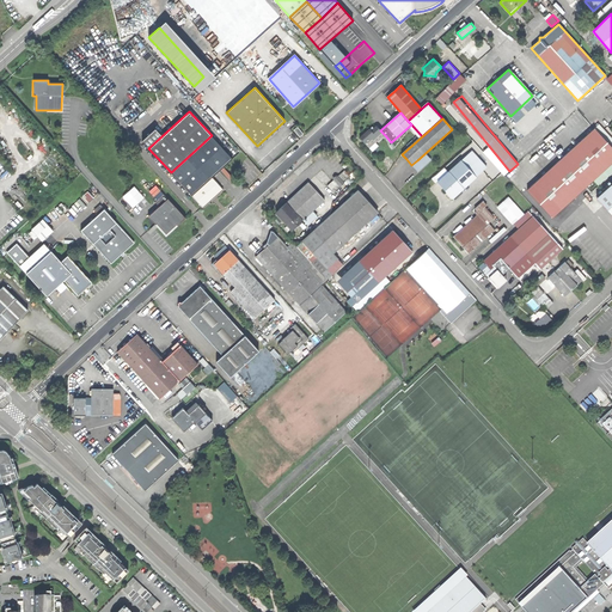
[(611,139),(598,123),(593,128),(611,148),(611,139)]
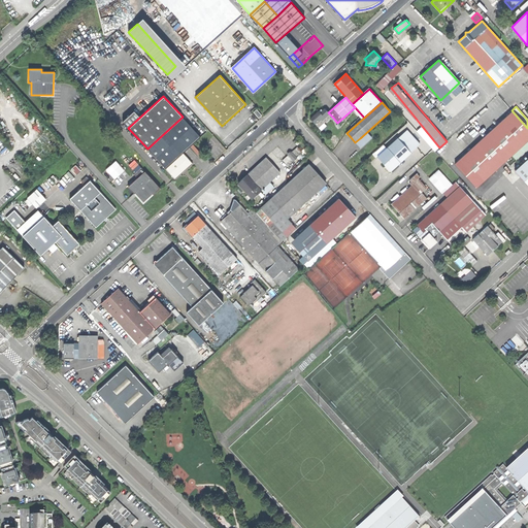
[(324,123),(332,117),(328,112),(325,109),(320,113),(319,111),(310,119),(314,123),(316,122),(319,126),(323,122),(324,123)]
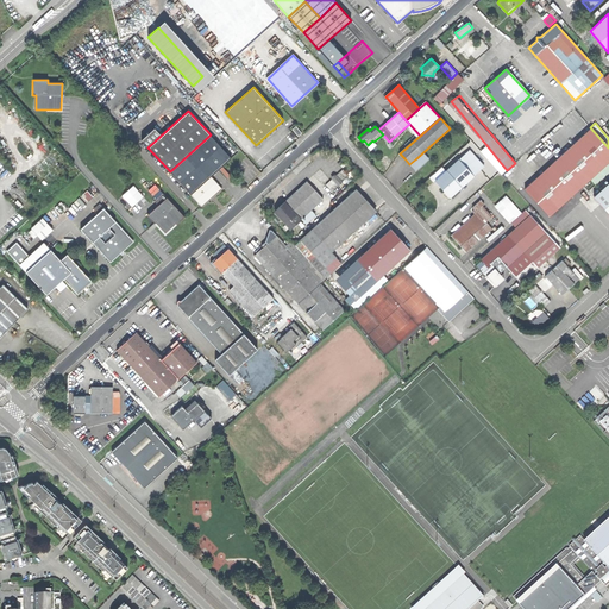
[(140,139),(148,148),(161,136),(154,127),(140,139)]
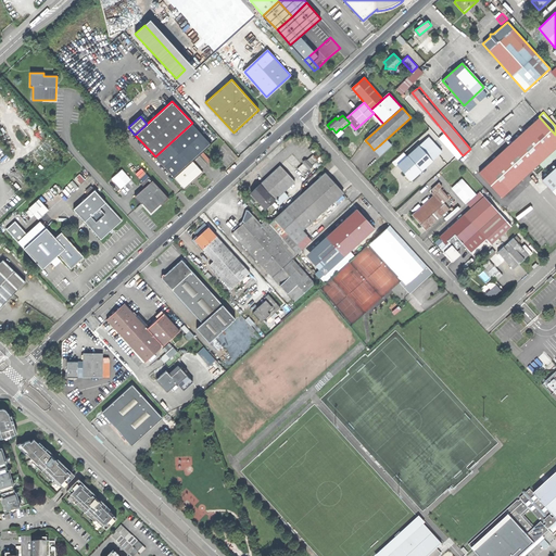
[(478,172),(502,197),(555,147),(555,135),(539,116),(478,172)]
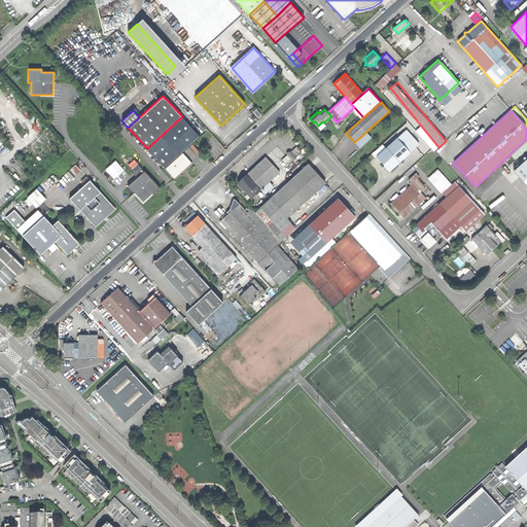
[(183,152),(201,137),(182,116),(147,148),(175,179),(183,172),(192,164),(183,152)]
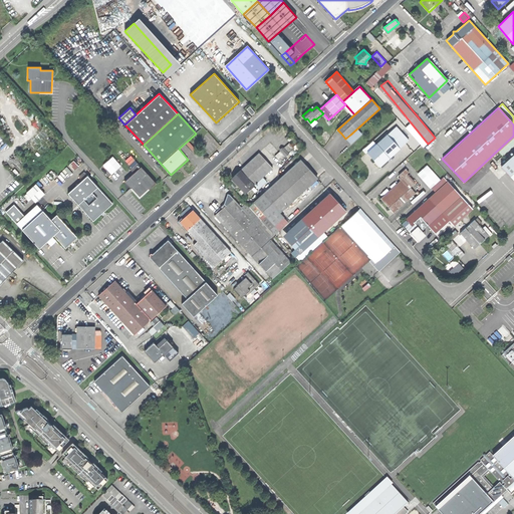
[(397,126),(388,136),(400,150),(410,141),(397,126)]
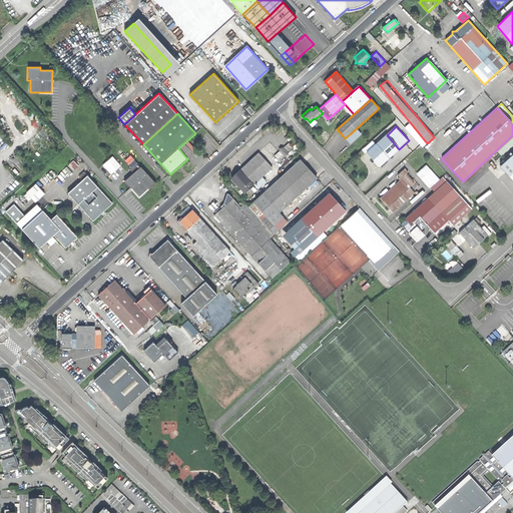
[(354,138),(350,134),(345,138),(349,142),(354,138)]
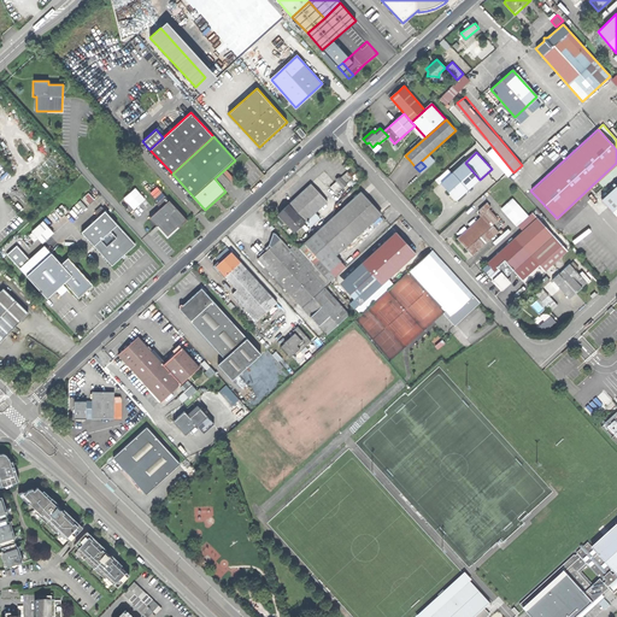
[(448,192),(457,200),(480,180),(465,163),(441,183),(448,192)]
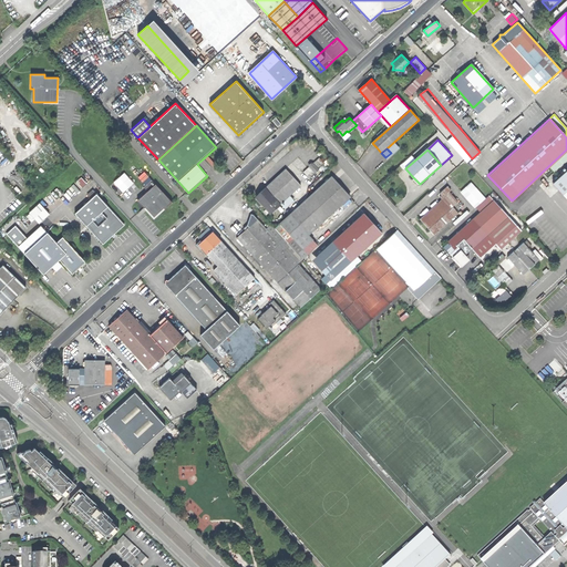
[(319,157),(313,163),(319,169),(325,164),(319,157)]
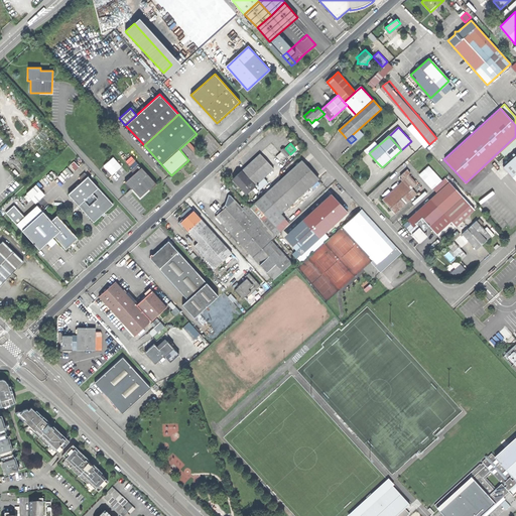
[(285,148),(281,151),(287,157),(290,154),(285,148)]
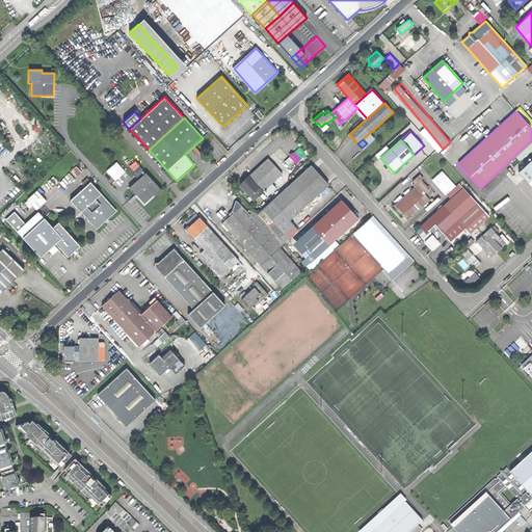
[(290,156),(285,161),(290,166),(296,162),(290,156)]
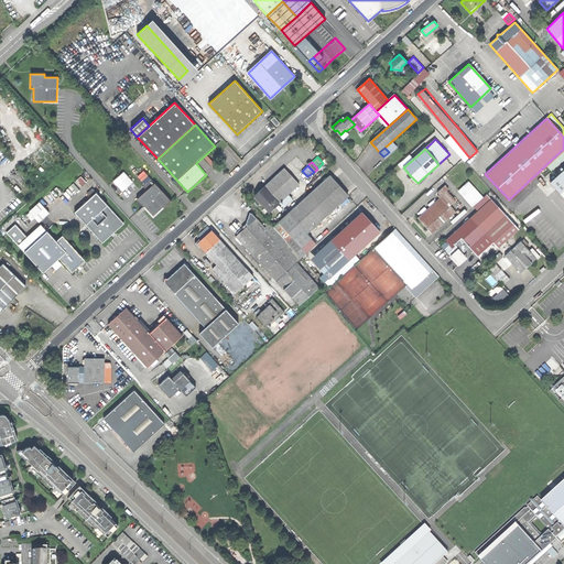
[(263,187),(279,204),(279,203),(288,195),(300,184),(284,167),(273,177),(263,187)]
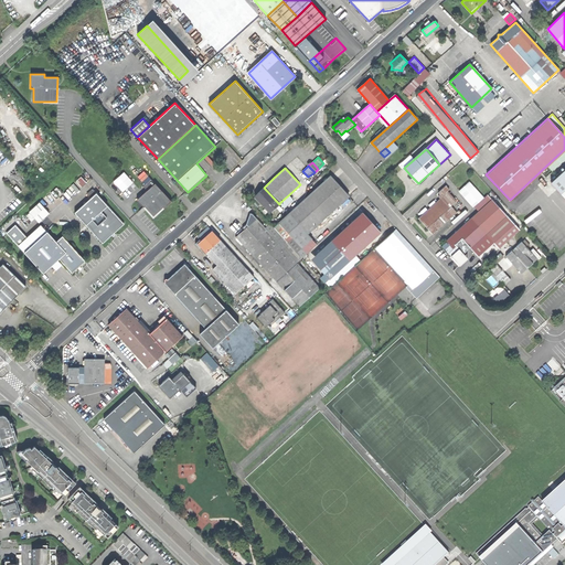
[(564,169),(544,188),(551,194),(556,190),(563,184),(564,187),(564,169)]
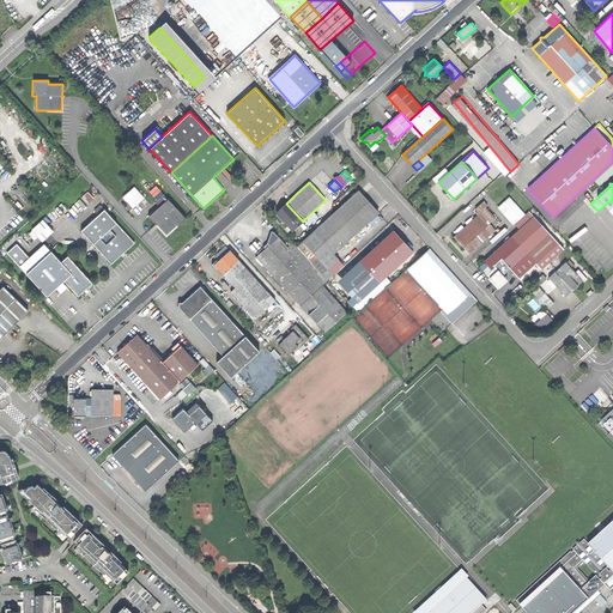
[(133,207),(145,198),(135,186),(123,195),(133,207)]
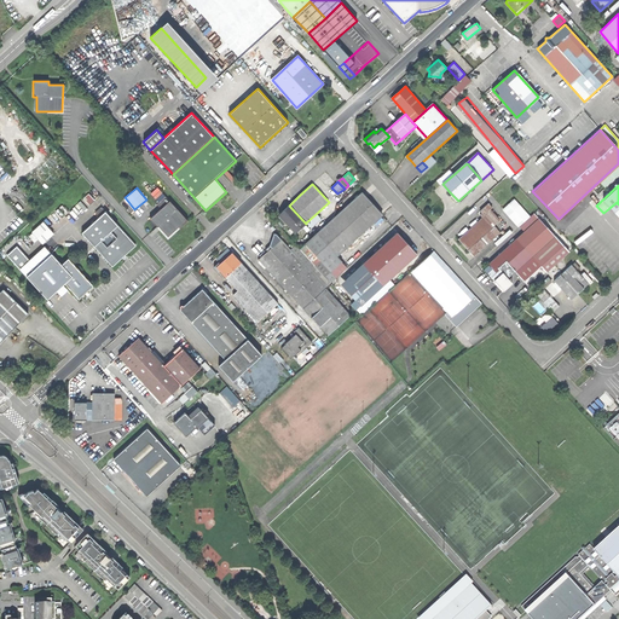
[(372,204),(362,194),(356,198),(351,203),(317,235),(336,256),(348,247),(382,215),(372,204)]
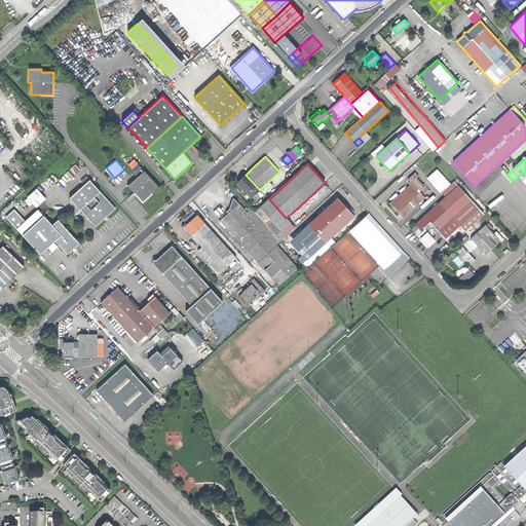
[(151,193),(158,187),(141,166),(134,174),(137,178),(128,185),(143,201),(151,193)]
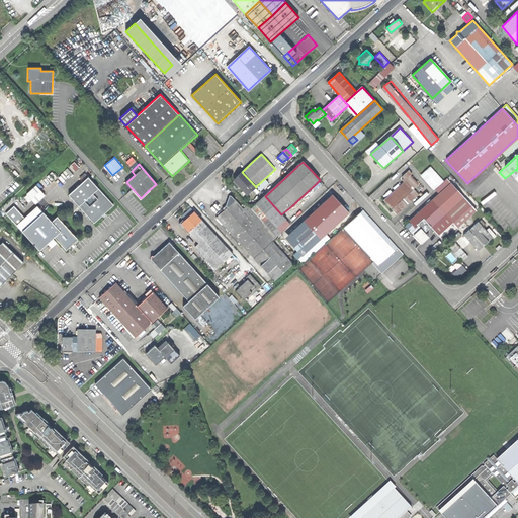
[(390,206),(394,210),(396,209),(399,212),(400,210),(401,211),(403,209),(402,209),(418,194),(413,188),(419,183),(411,175),(412,173),(409,170),(402,176),(406,180),(383,200),(390,206)]
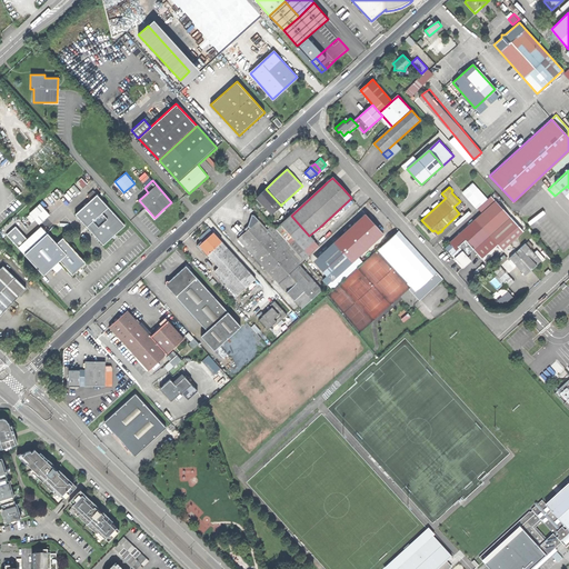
[(271,215),(281,206),(266,189),(256,198),(271,215)]
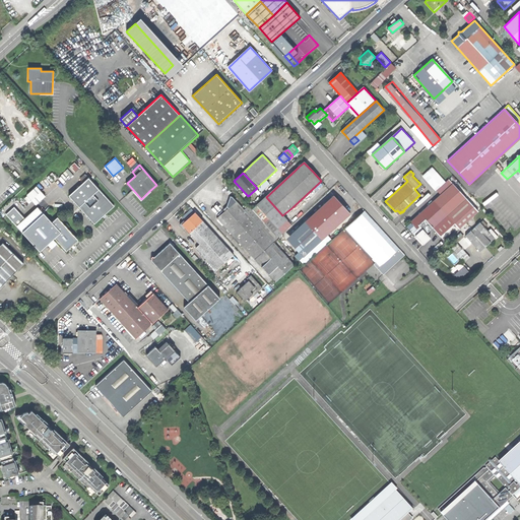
[(115,206),(88,178),(68,196),(94,224),(101,218),(100,218),(102,215),(104,217),(105,216),(107,215),(105,213),(107,211),(108,212),(115,206)]
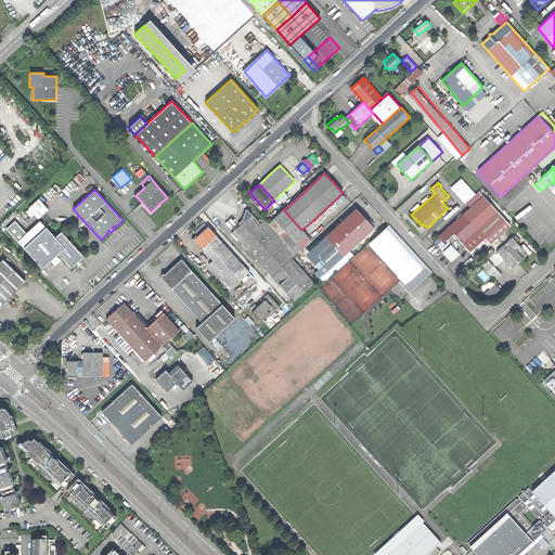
[(287,196),(283,192),(274,199),(279,204),(287,196)]
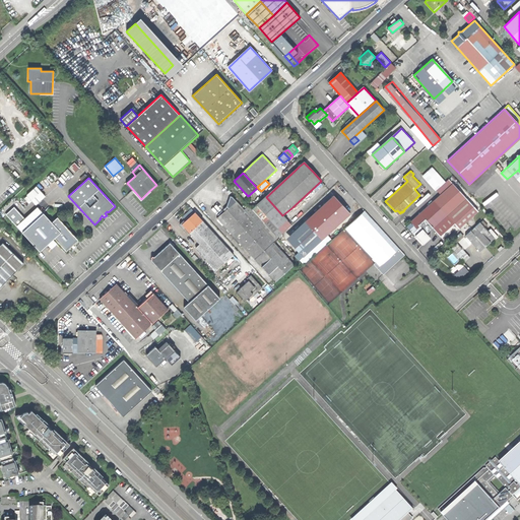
[(466,197),(453,183),(434,200),(447,214),(466,197)]
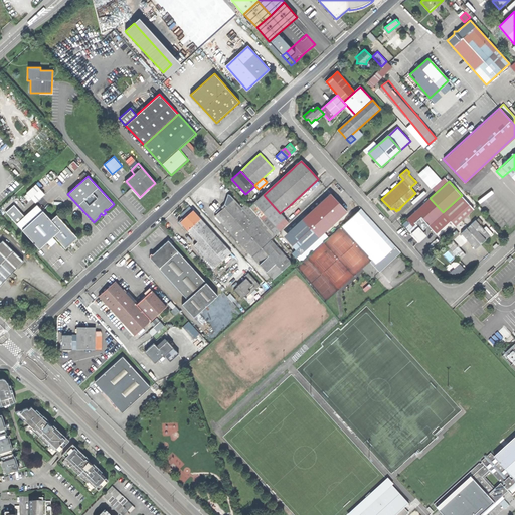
[(26,193),(35,203),(44,194),(36,185),(26,193)]
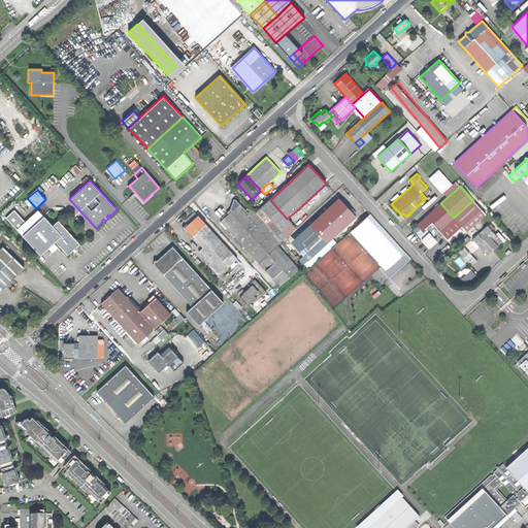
[(347,206),(338,198),(309,225),(327,243),(356,217),(347,206)]
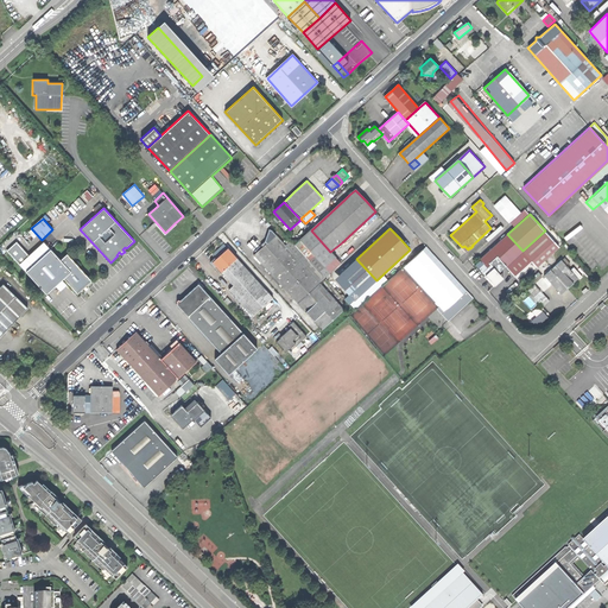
[(268,229),(265,241),(267,244),(276,235),(271,230),(268,229)]
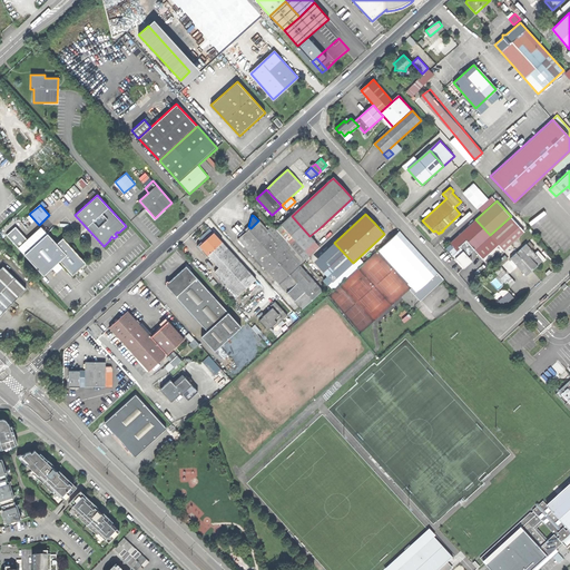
[(324,231),(321,227),(310,236),(292,216),(281,225),(303,249),(324,231)]
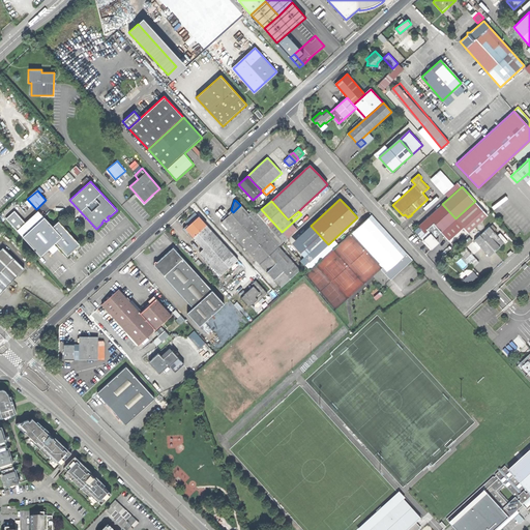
[(482,210),(475,201),(455,218),(464,228),(482,210)]
